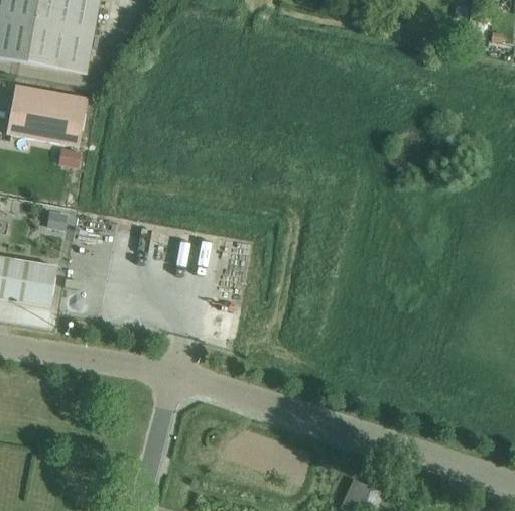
[(1,0),(0,6),(0,55),(87,72),(100,0),(1,0)]
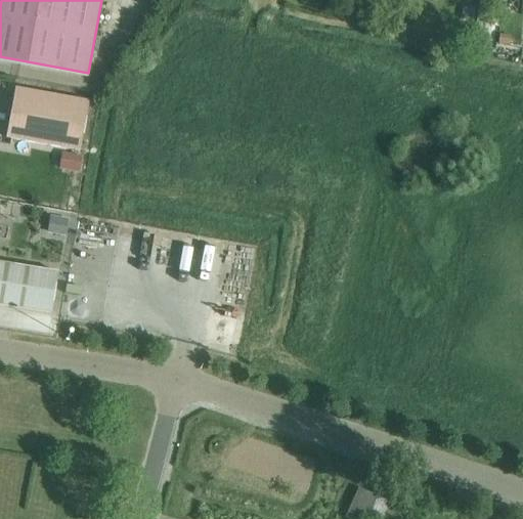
[(411,31),(426,33),(428,20),(413,18),(411,31)]
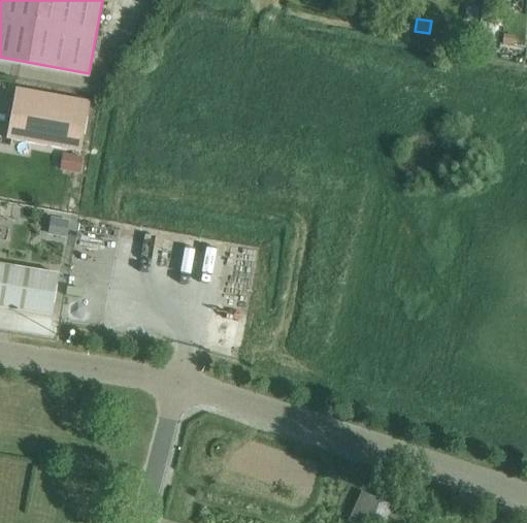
[(7,135),(81,149),(90,98),(15,86),(7,135)]
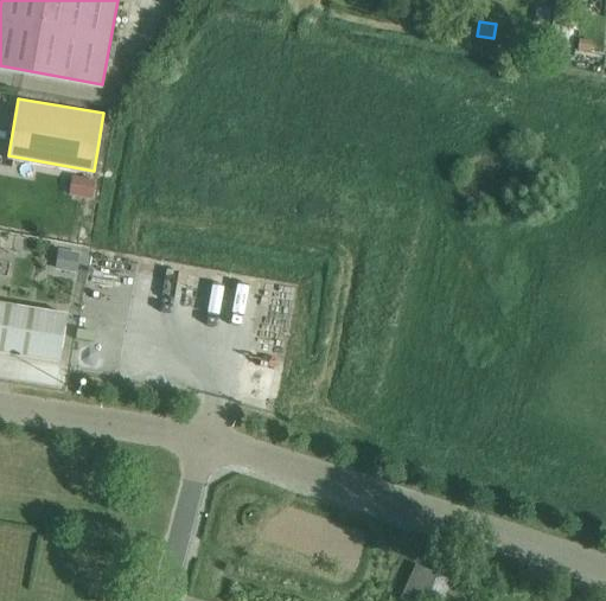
[(81,262),(84,242),(63,237),(59,259),(81,262)]
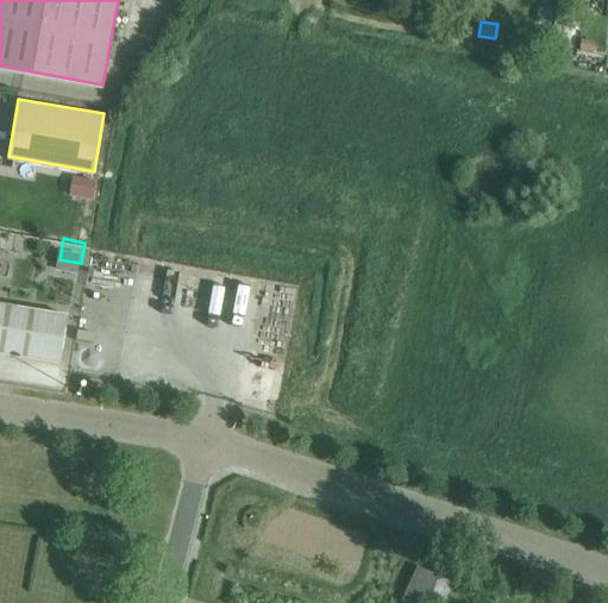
[(0,301),(0,350),(60,359),(68,312),(0,301)]
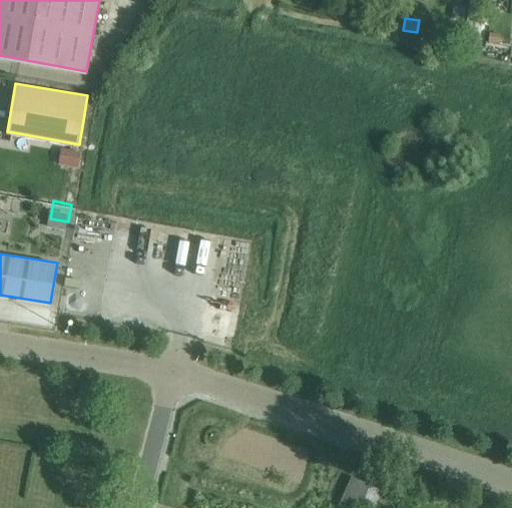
[(276,446),(266,486),(293,492),(303,453),(276,446)]
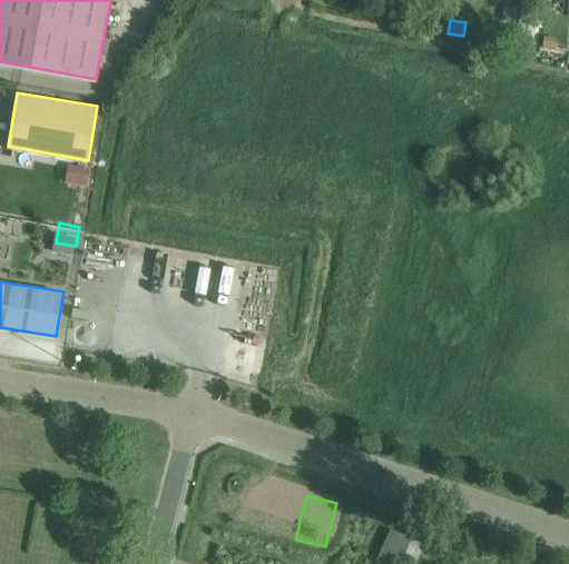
[(378,558),(390,563),(398,563),(411,534),(391,526),(378,558)]
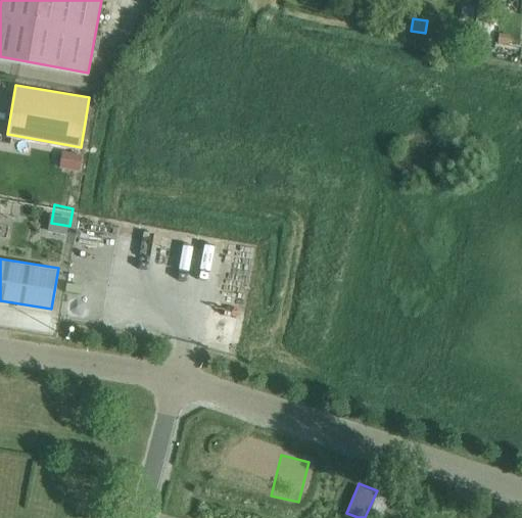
[(379,517),(399,517),(407,503),(388,496),(379,517)]
